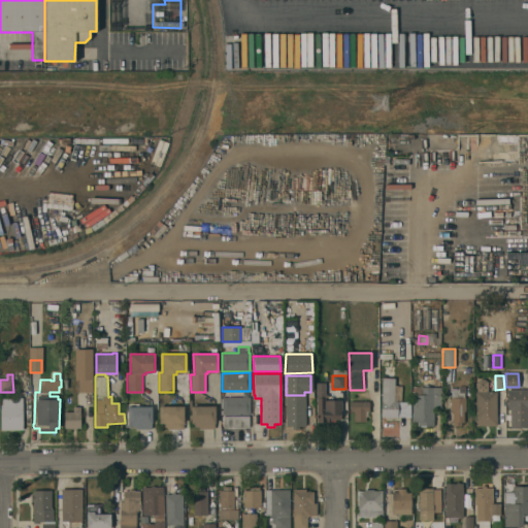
[(92,377),(93,392),(78,392),(78,378),(92,377)]
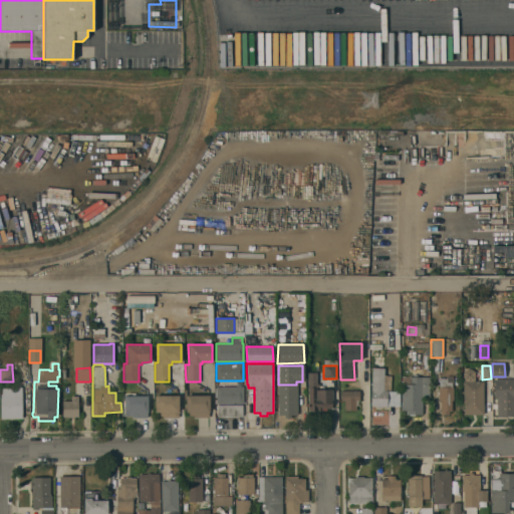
[(372,367),(384,368),(383,390),(388,391),(387,407),(370,407),(372,367)]
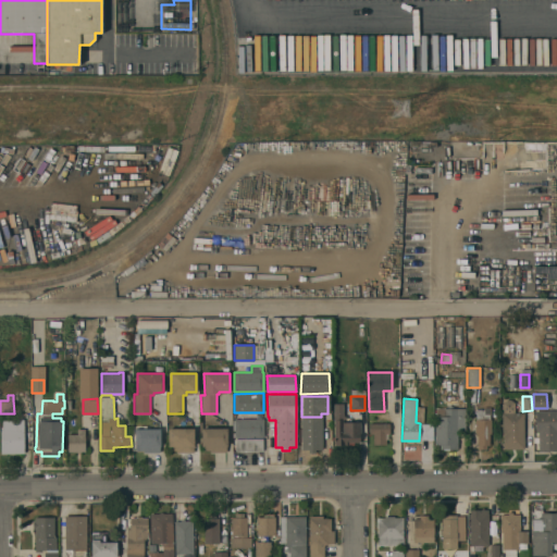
[(514,412),(523,412),(523,449),(503,449),(503,436),(502,436),(502,413),(503,413),(503,403),(506,400),(509,399),(514,403),(514,412)]
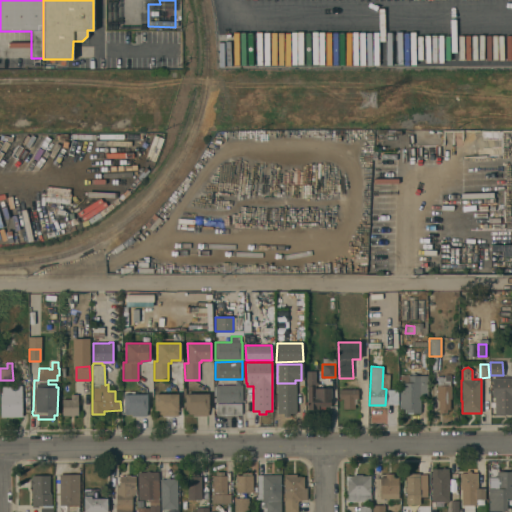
[(306,371),(315,371),(315,382),(317,382),(317,386),(315,386),(315,388),(331,387),(331,406),(325,406),(325,409),(307,409),(306,371)]
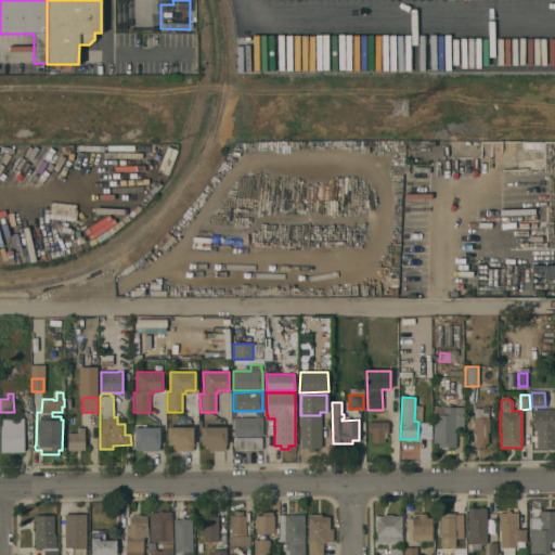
[(433,415),(434,415),(434,407),(463,407),(463,428),(455,428),(455,448),(439,448),(439,443),(434,443),(433,415)]
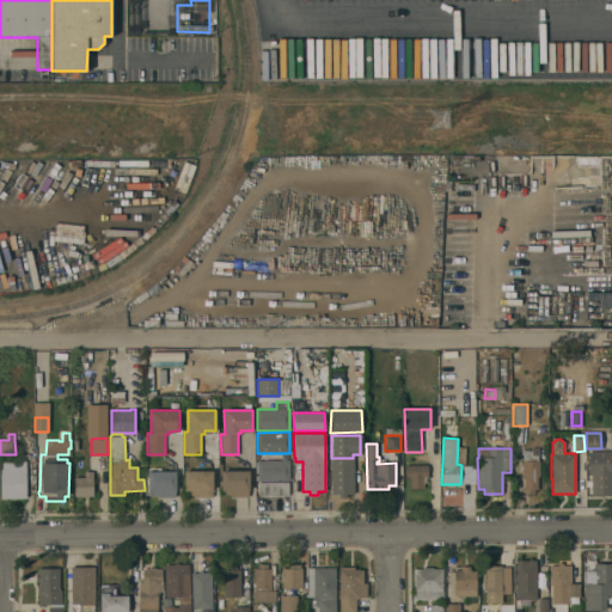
[(524,477),(522,477),(522,461),(522,450),(532,450),(532,456),(538,456),(538,461),(539,461),(539,477),(537,477),(537,489),(534,489),(534,494),(524,494),(524,477)]
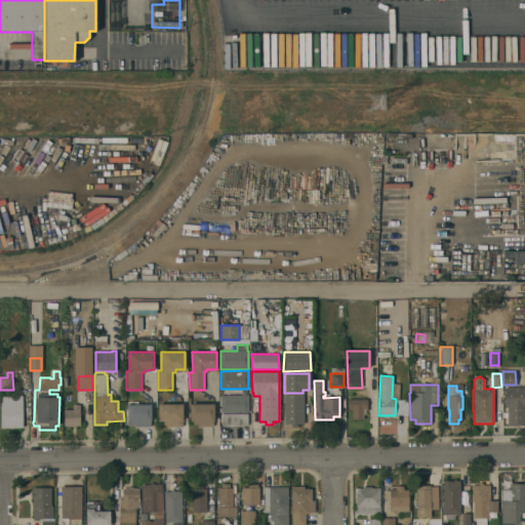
[(524,387),(524,425),(518,425),(518,426),(508,426),(508,407),(505,408),(505,388),(524,387)]
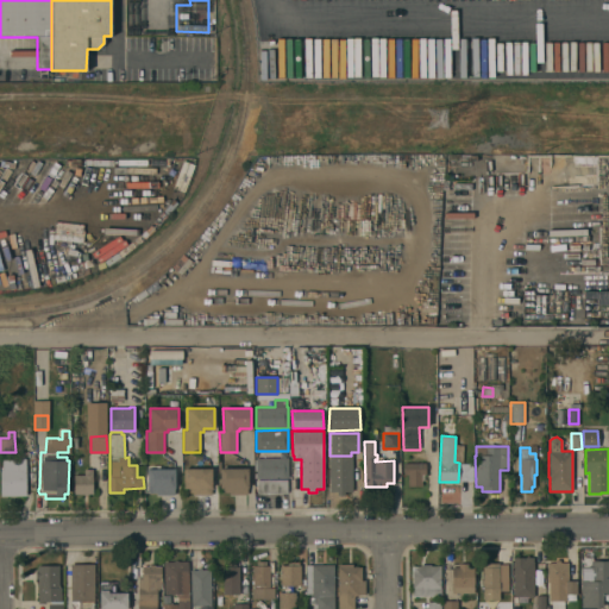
[(330,457),(351,457),(351,490),(330,490),(330,457)]
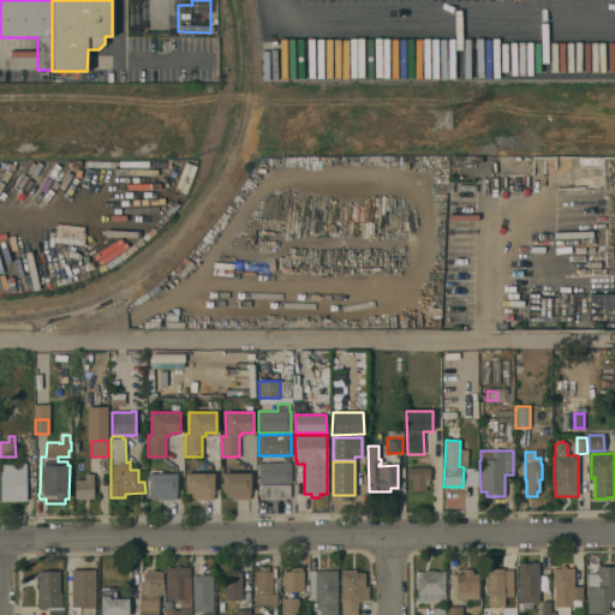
[(27,463),(27,497),(15,497),(15,501),(1,501),(1,475),(1,473),(1,465),(18,465),(21,463),(27,463)]
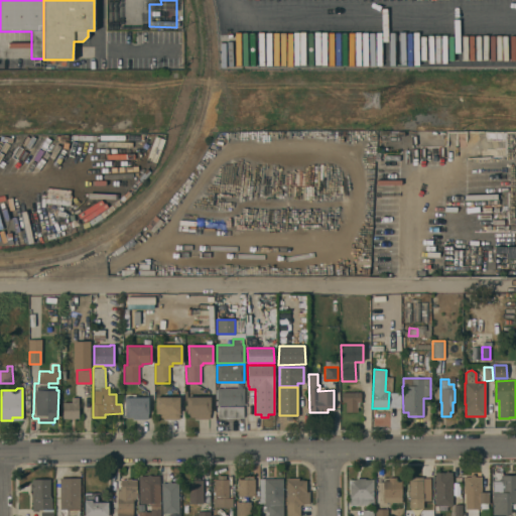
[(216,405),(216,401),(217,401),(217,399),(215,399),(215,389),(217,389),(217,388),(244,388),(244,405),(216,405)]
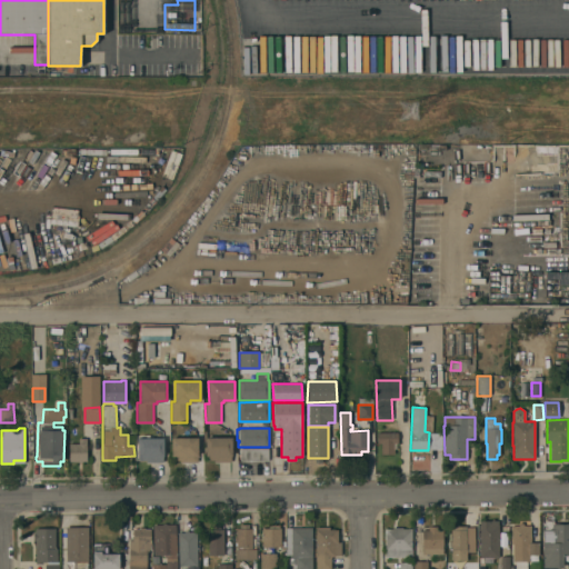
[(381,443),(377,443),(377,432),(398,432),(398,443),(397,443),(397,449),(393,449),(393,455),(381,455),(381,443)]
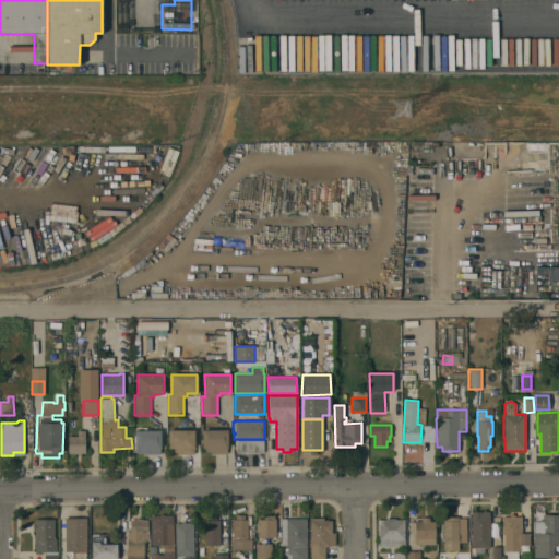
[(421,426),(435,426),(435,441),(421,441),(421,426)]
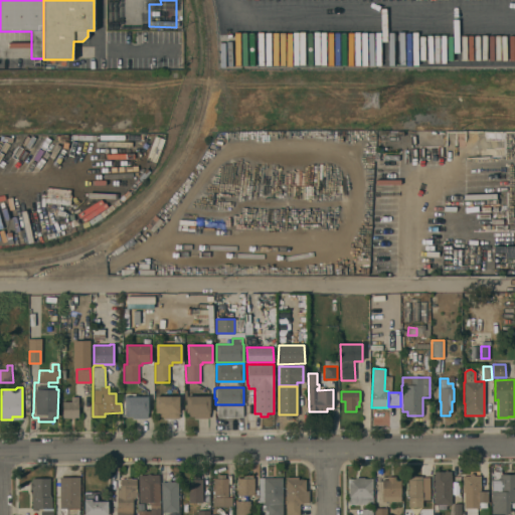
[(194,418),(194,416),(187,416),(187,412),(186,412),(186,395),(210,395),(210,412),(209,412),(209,418),(194,418)]
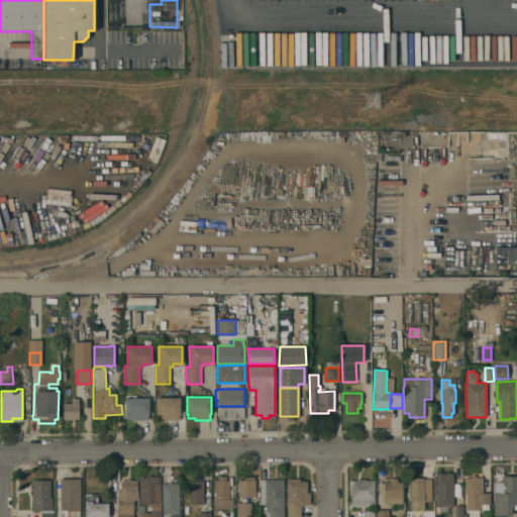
[(79,419),(75,419),(75,420),(71,420),(71,419),(63,419),(63,403),(72,403),(72,398),(79,398),(79,419)]
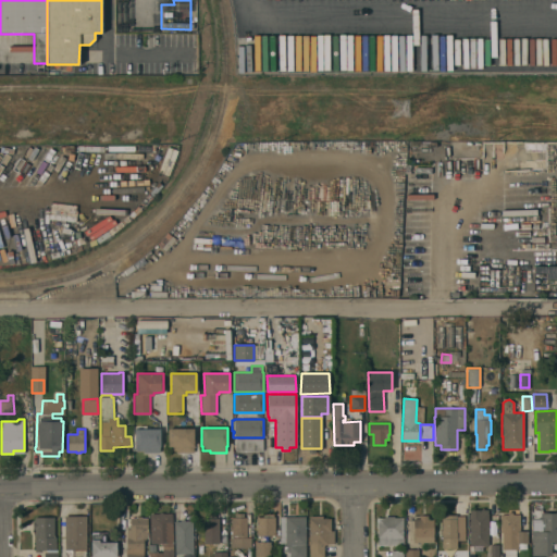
[(161,429),(161,446),(160,446),(160,453),(144,453),(144,450),(135,450),(135,446),(134,446),(134,429),(161,429)]
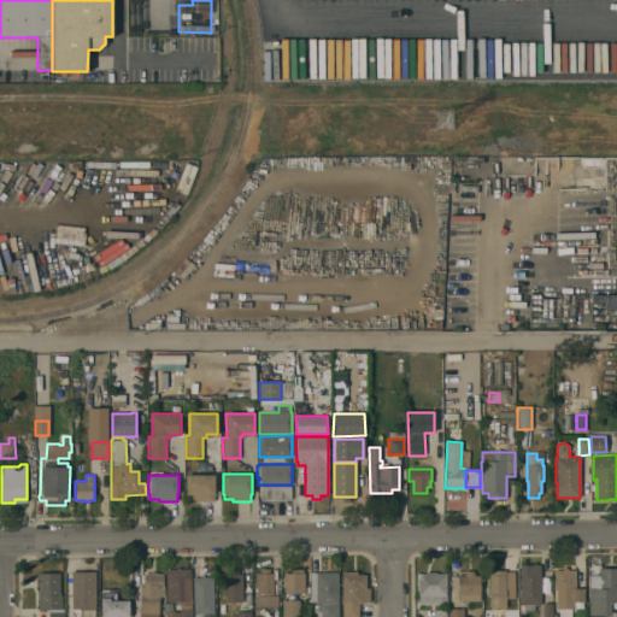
[(195,501),(195,499),(186,499),(186,475),(213,475),(215,501),(195,501)]
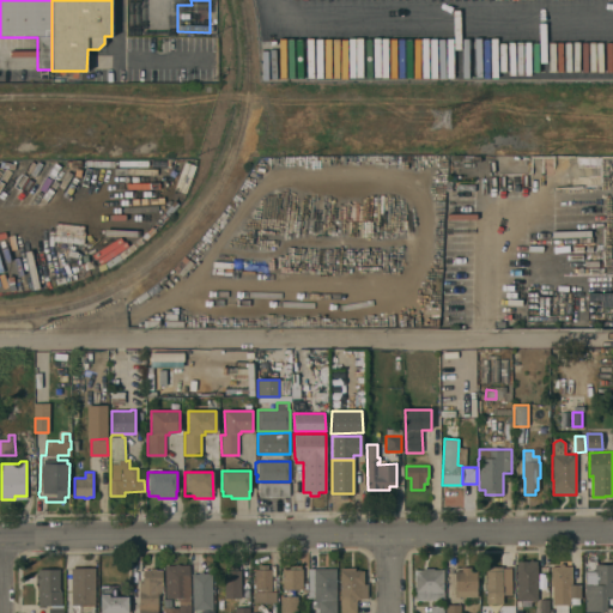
[(259,497),(259,483),(289,483),(289,497),(259,497)]
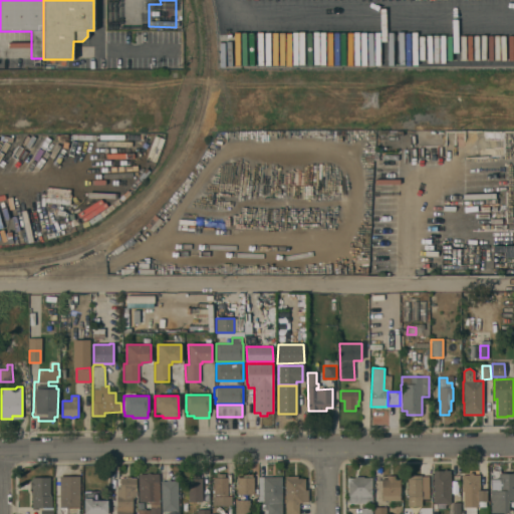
[(434,470),(450,470),(450,474),(451,474),(451,480),(459,480),(458,494),(451,494),(451,504),(433,504),(434,470)]
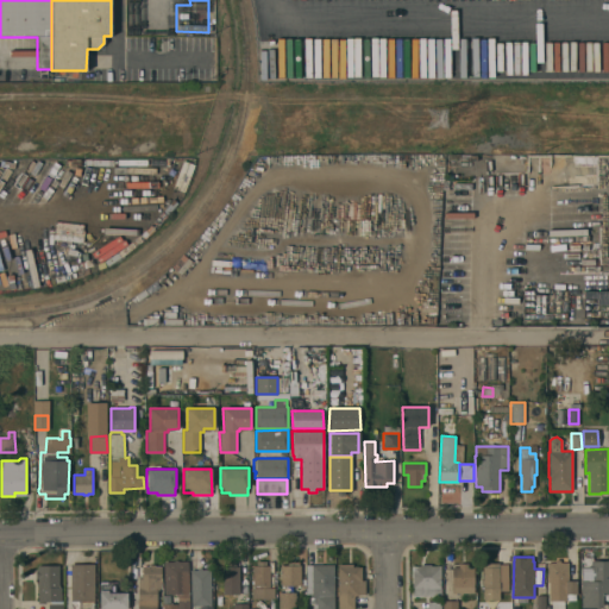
[(581,566),(583,566),(583,557),(592,557),(592,560),(608,560),(608,594),(603,595),(603,607),(582,608),(581,566)]
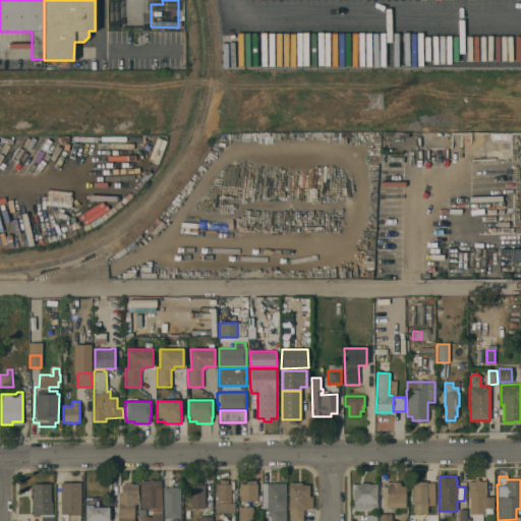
[(161,520),(138,520),(138,516),(139,516),(139,509),(140,509),(139,480),(149,480),(149,479),(152,479),(152,480),(161,479),(161,520)]
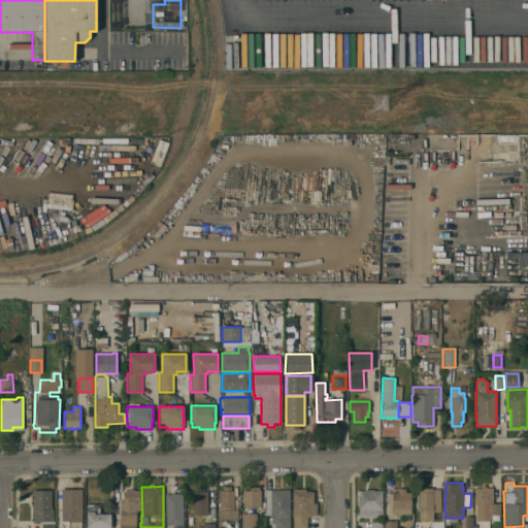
[(493,488),(493,503),(499,503),(499,515),(491,515),(491,521),(475,521),(474,488),(481,488),(481,486),(486,486),(486,488),(493,488)]
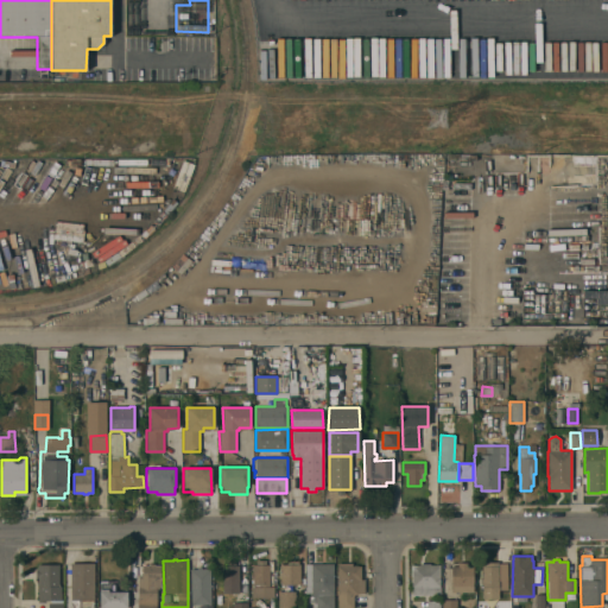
[(239,594),(223,594),(222,565),(225,565),(225,561),(235,561),(235,565),(239,565),(239,594)]
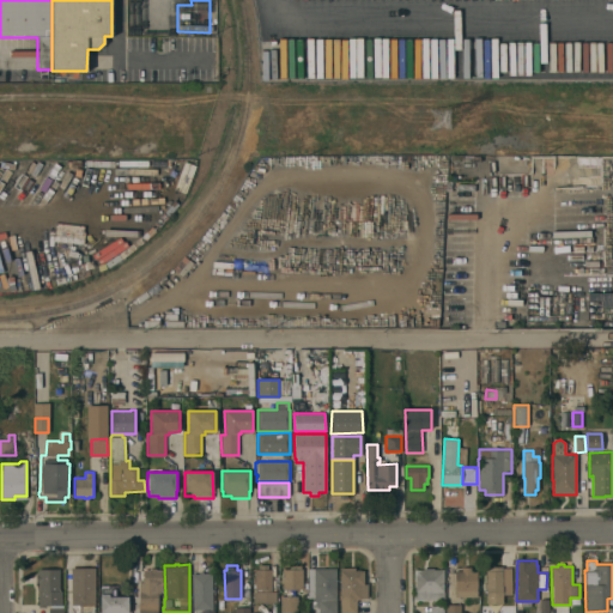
[(253,602),(253,592),(260,592),(260,589),(254,589),(254,570),(258,570),(258,565),(268,565),(268,570),(271,570),(272,592),(277,592),(277,602),(253,602)]
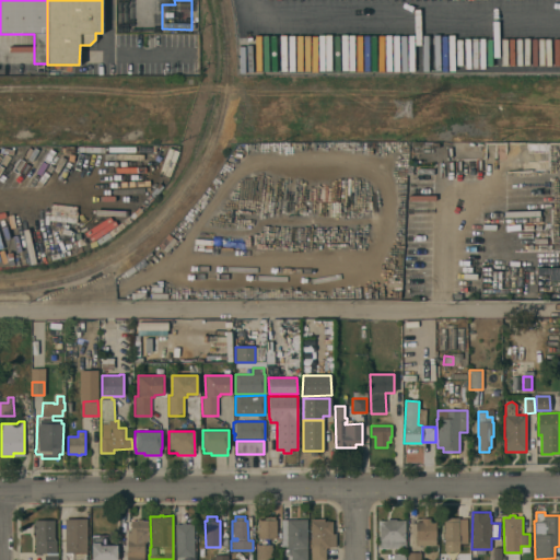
[(422,522),(422,517),(430,517),(430,522),(435,522),(435,549),(426,549),(426,547),(422,547),(422,546),(416,546),(416,522),(422,522)]
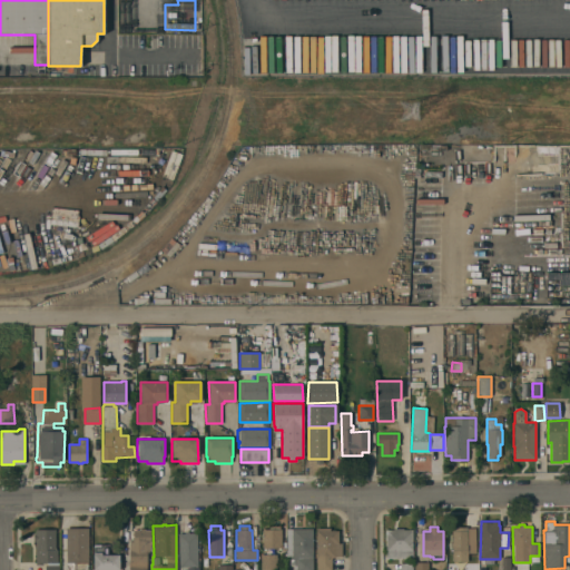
[(477,552),(468,553),(468,561),(453,562),(452,547),(450,547),(450,542),(452,542),(452,528),(467,527),(467,528),(475,528),(477,552)]
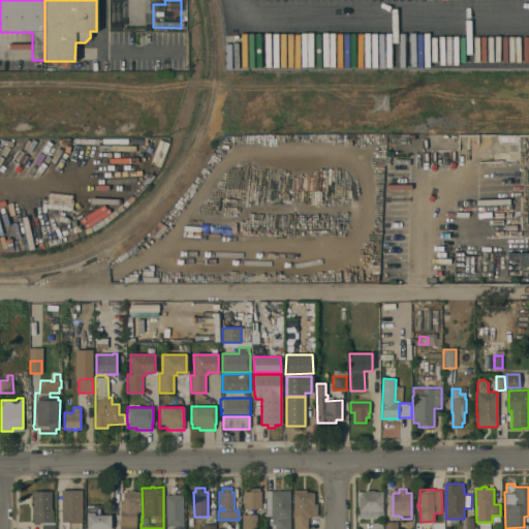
[(82,522),(70,522),(70,528),(61,528),(61,522),(61,490),(82,490),(82,522)]
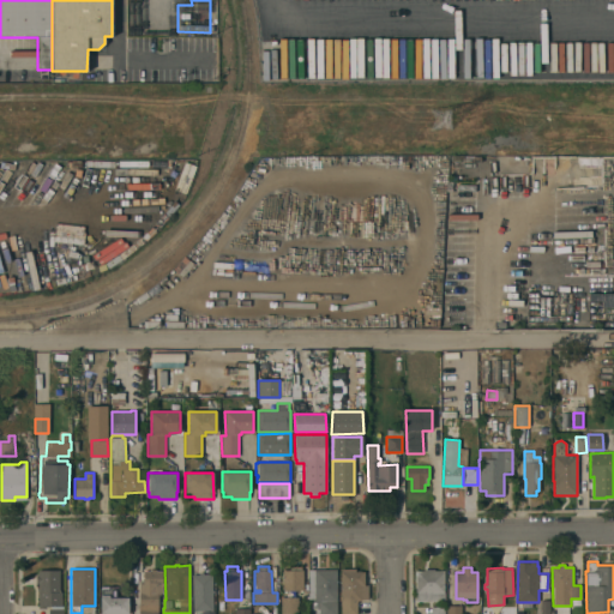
[(319,613),(319,608),(312,608),(312,600),(309,600),(308,570),(337,569),(337,613),(319,613)]
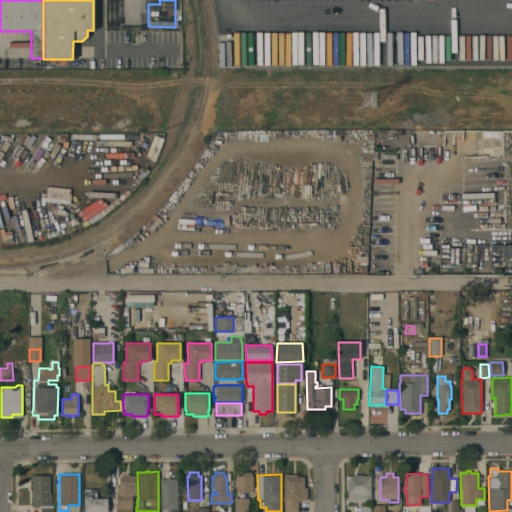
[(284,511),(284,474),(296,474),(296,476),(304,476),(304,488),(306,488),(307,500),(301,500),(301,501),(297,501),(297,511),(284,511)]
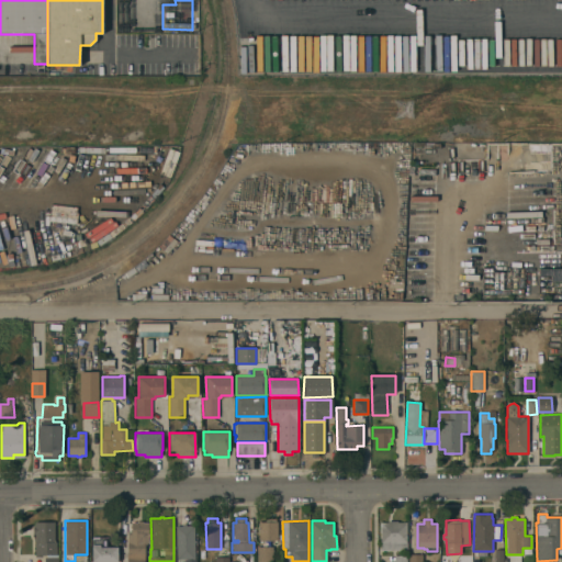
[(407,550),(381,550),(381,523),(388,523),(388,521),(397,520),(397,523),(406,523),(407,550)]
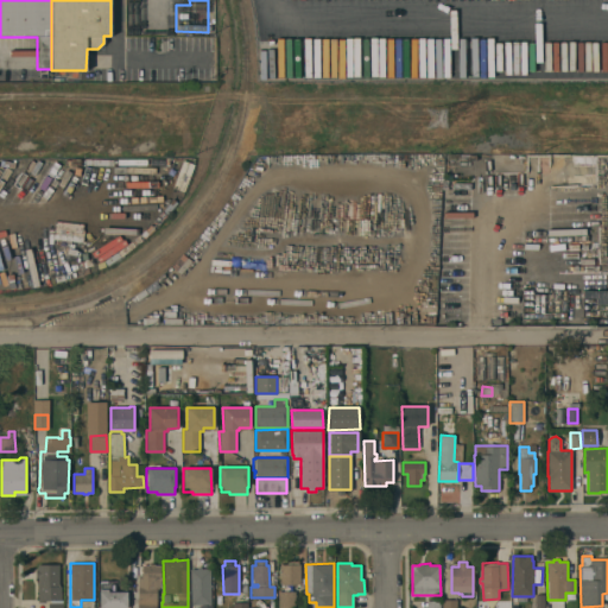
[(59,564),(59,586),(61,586),(62,600),(45,600),(45,602),(38,602),(37,577),(36,577),(36,569),(37,569),(37,564),(59,564)]
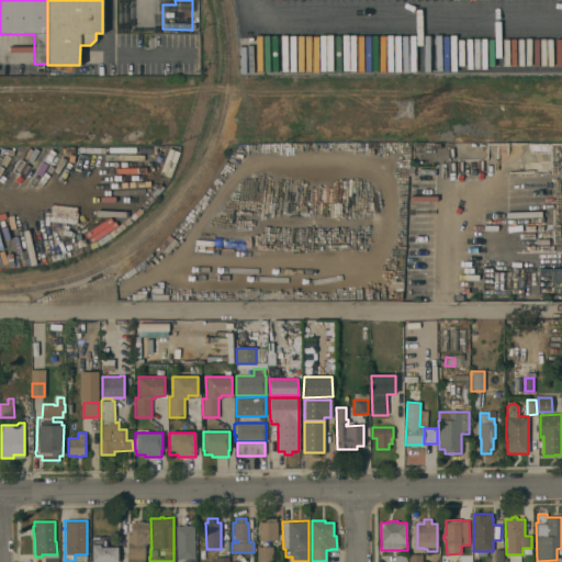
[(127,561),(127,534),(128,534),(128,531),(131,531),(131,523),(137,523),(137,521),(143,521),(143,523),(149,523),(148,543),(147,543),(147,544),(145,544),(145,561),(127,561)]
